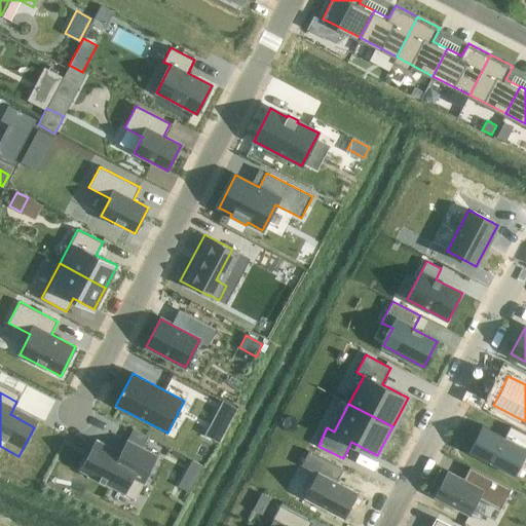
[(468,451),(468,452),(515,477),(516,475),(513,474),(525,449),(525,434),(511,426),(504,437),(482,425),(481,426),(485,428),(472,452),(468,451)]
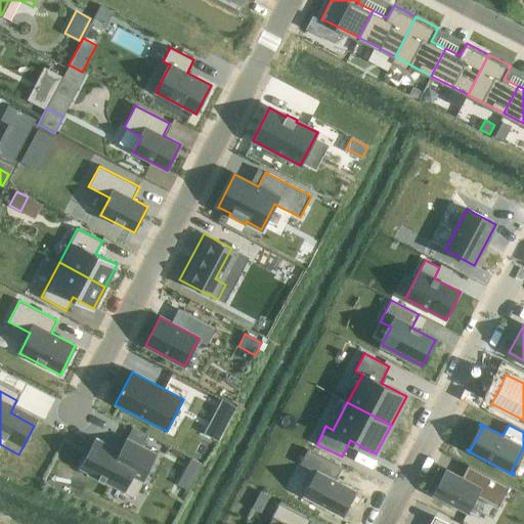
[(99,433),(84,463),(137,491),(159,448),(131,433),(124,446),(99,433)]
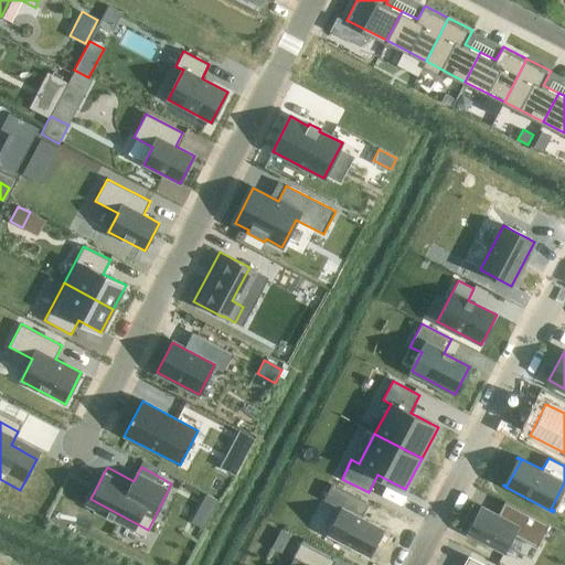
[(332,484),(323,500),(340,509),(327,534),(370,557),(384,530),(362,518),(369,504),(332,484)]
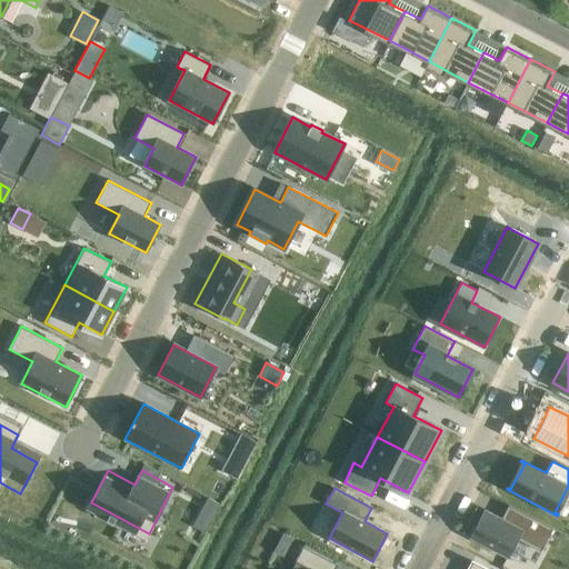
[(208,498),(201,511),(213,518),(220,503),(208,498)]
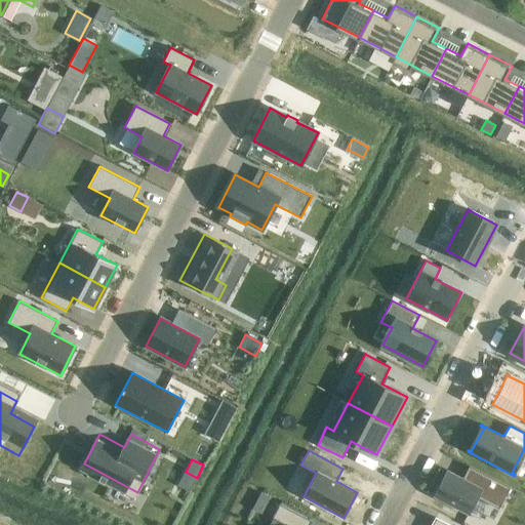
[(448,471),(434,496),(468,514),(477,497),(498,508),(509,487),(469,466),(462,478),(448,471)]
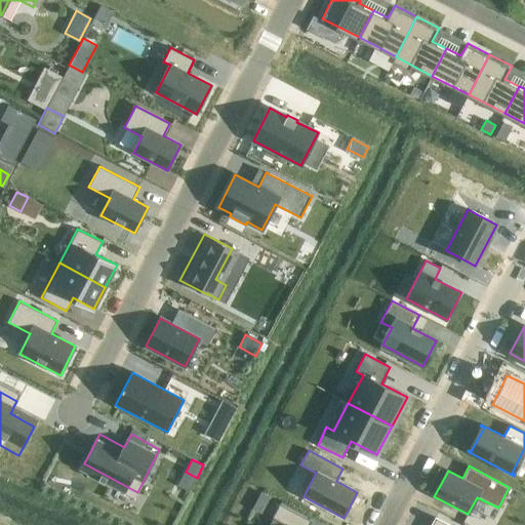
[(261,492),(252,509),(261,513),(270,497),(261,492)]
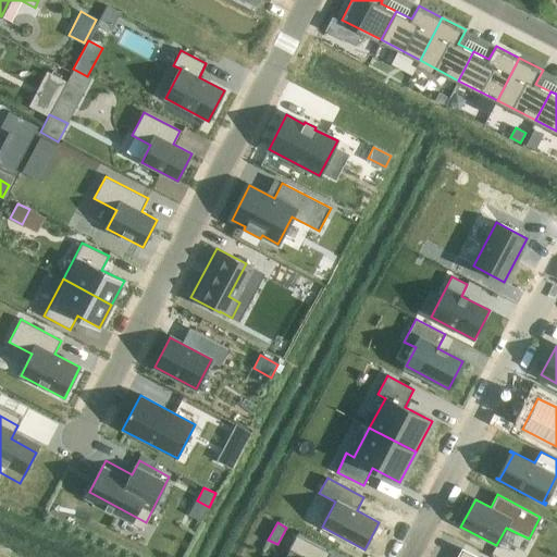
[(296,534),(288,549),(304,556),(327,556),(331,552),(296,534)]
